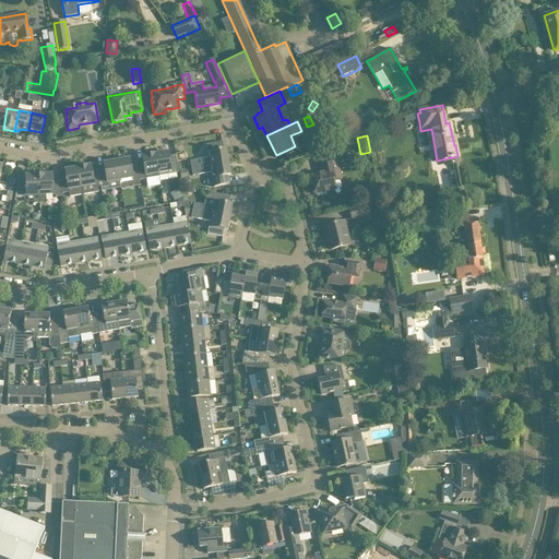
[(209,158),(190,162),(191,168),(228,162),(226,149),(223,149),(222,142),(206,144),(207,152),(209,158)]
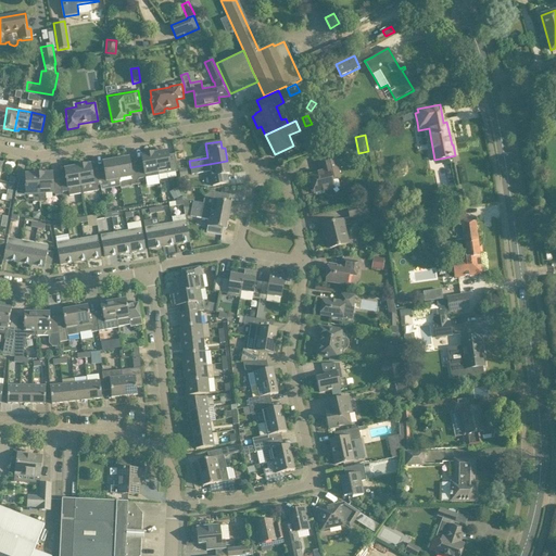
[(167,151),(154,153),(158,173),(159,180),(176,178),(175,173),(177,172),(177,167),(175,156),(168,158),(167,151)]
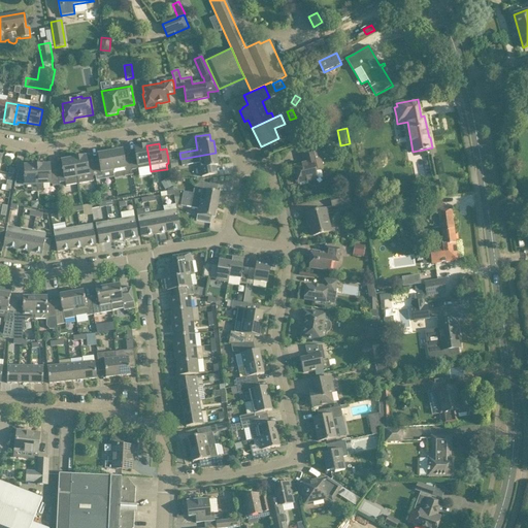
[(129,156),(132,169),(138,168),(137,166),(150,164),(146,145),(134,147),(135,155),(129,156)]
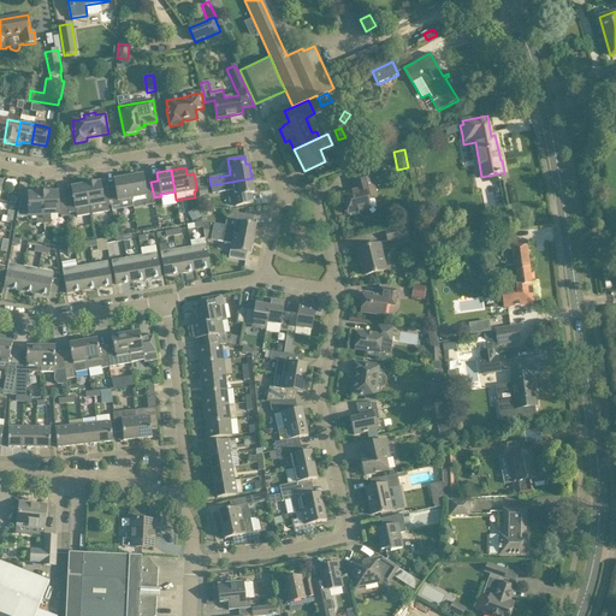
[(348,215),(360,212),(369,209),(367,200),(377,197),(371,172),(351,176),(354,185),(356,185),(357,191),(343,195),(348,215)]
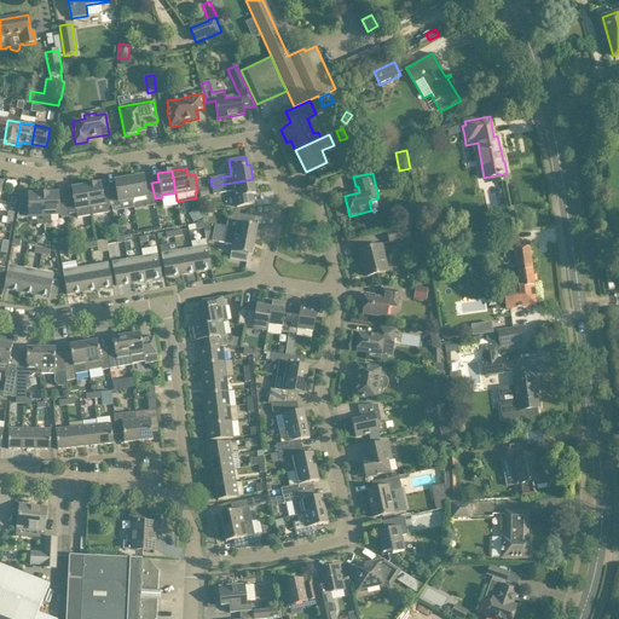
[(143,175),(129,179),(133,200),(145,198),(146,207),(156,206),(155,198),(151,183),(144,184),(143,175)]
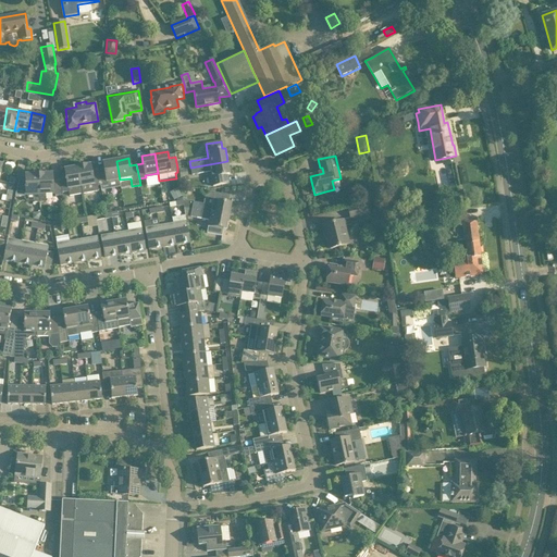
[(104,170),(98,171),(100,186),(101,190),(107,189),(120,187),(119,180),(120,180),(116,161),(103,163),(104,170)]
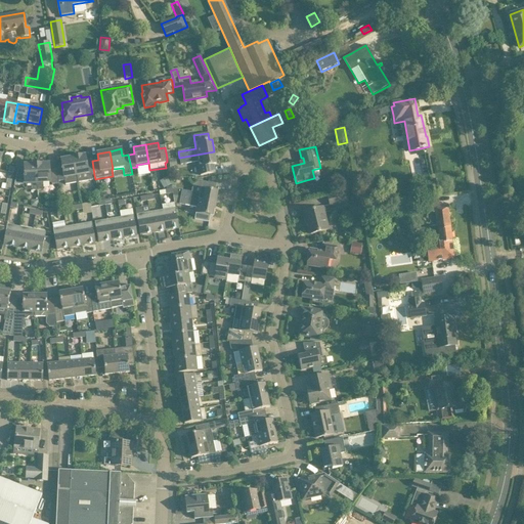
[(214,151),(179,158),(180,165),(198,162),(199,168),(201,176),(216,173),(214,165),(216,165),(214,151)]
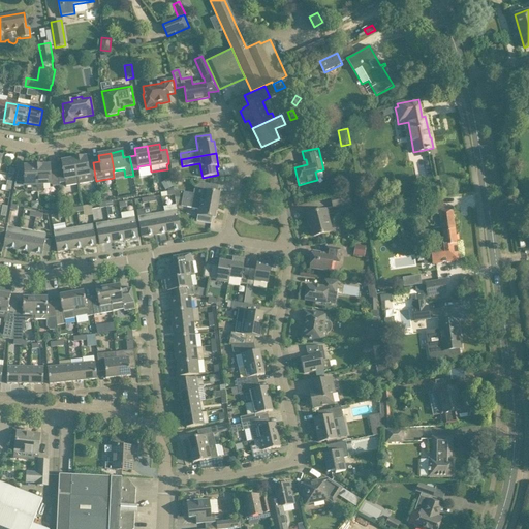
[(73,159),(79,184),(94,182),(93,177),(95,177),(93,162),(87,163),(86,157),(73,159)]
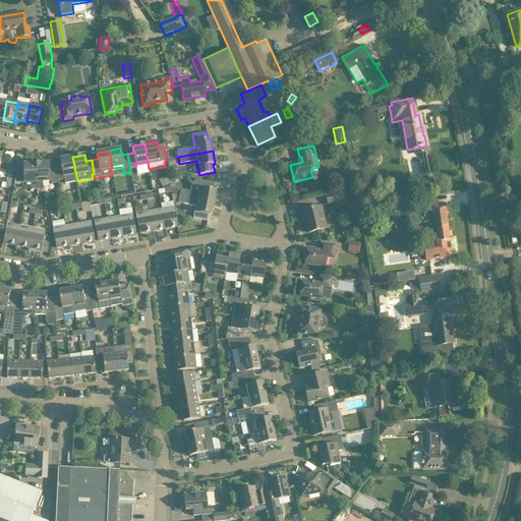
[(407,157),(413,176),(421,174),(418,165),(419,165),(416,155),(407,157)]
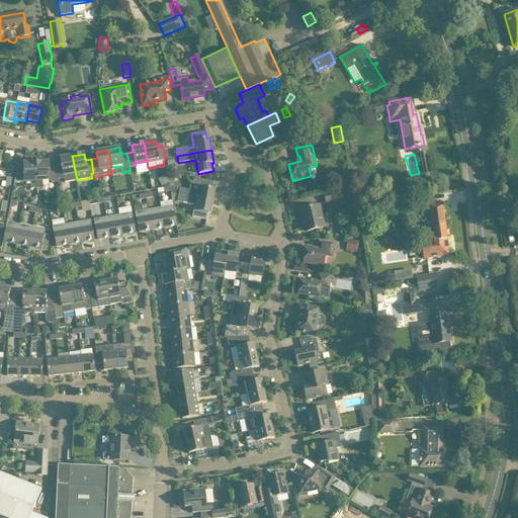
[(62,158),(60,158),(61,164),(55,165),(58,179),(64,178),(65,182),(77,180),(72,156),(69,156),(68,155),(67,155),(65,155),(63,155),(62,156),(62,158)]
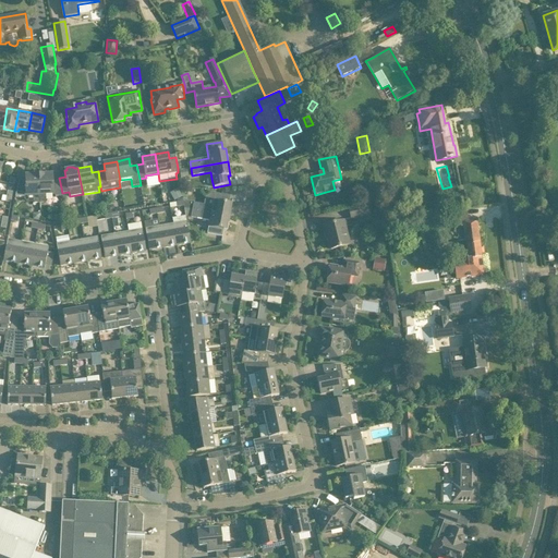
[(39,176),(40,203),(46,203),(46,195),(53,195),(56,196),(60,196),(61,201),(63,201),(62,193),(60,182),(52,182),(52,174),(39,176)]
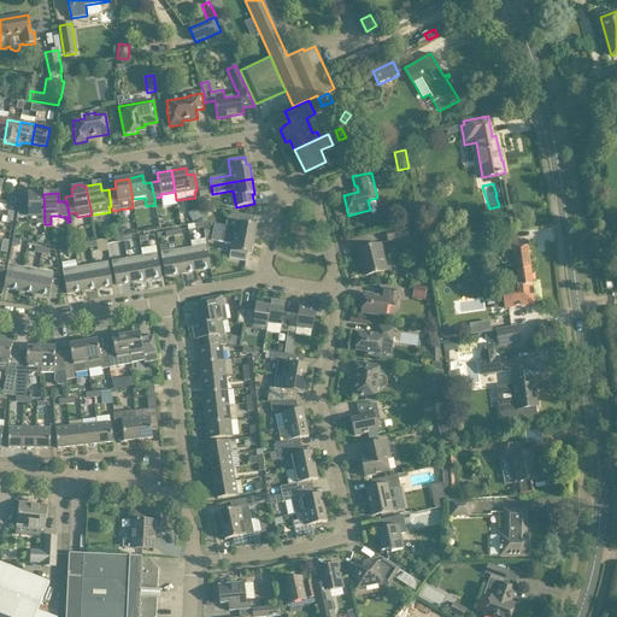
[(29,194),(29,203),(19,203),(17,218),(37,218),(37,224),(45,224),(43,194),(29,194)]
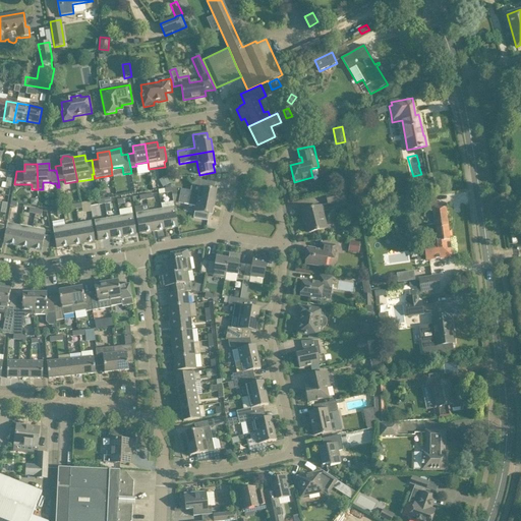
[(159,181),(163,187),(170,183),(167,176),(159,181)]
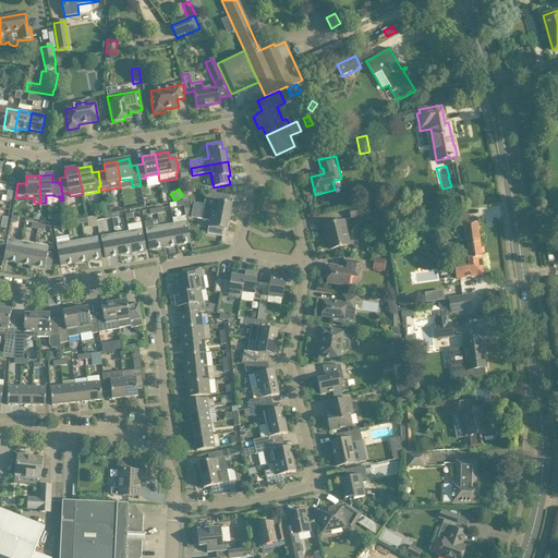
[(194,203),(183,201),(184,206),(184,208),(192,210),(229,217),(231,204),(229,203),(230,196),(215,193),(214,201),(213,206),(194,203)]
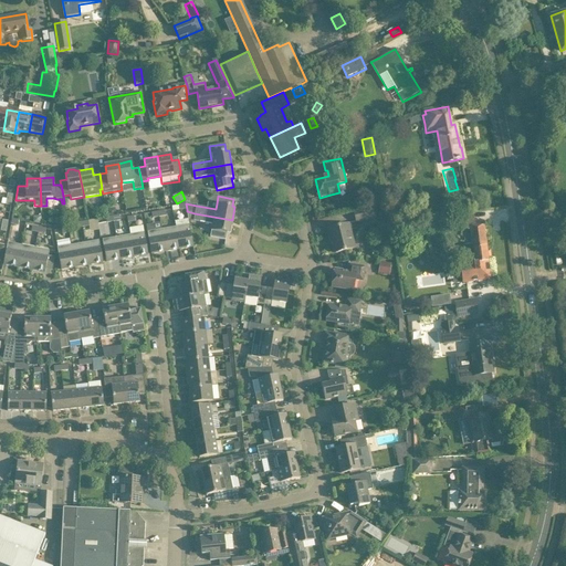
[(356,222),(375,218),(371,208),(354,212),(356,222)]
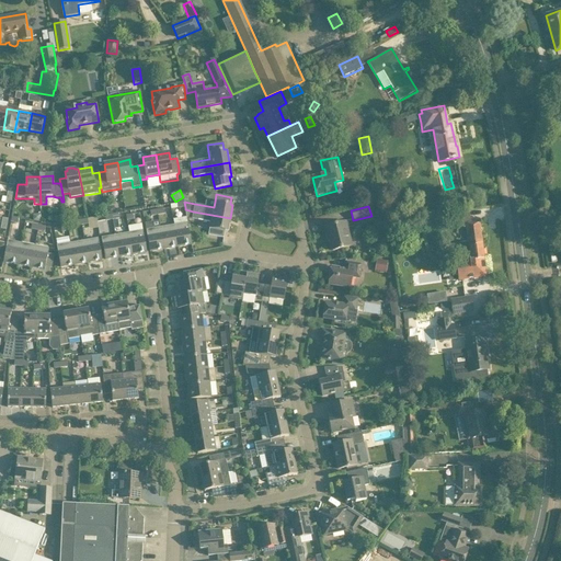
[(411,208),(398,210),(400,220),(412,218),(411,208)]
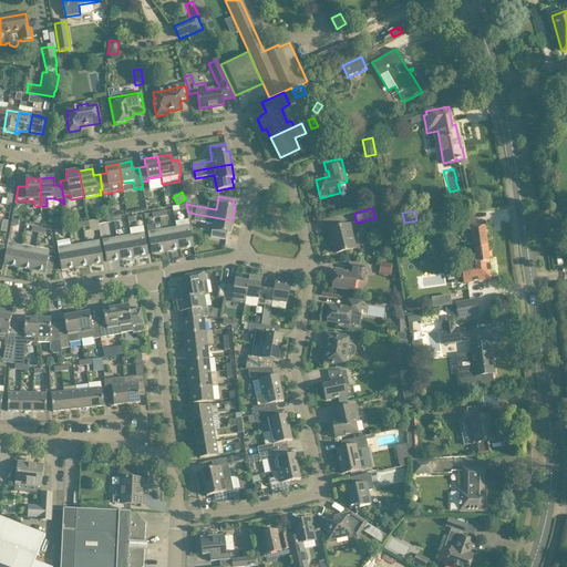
[(195,214),(187,212),(188,220),(194,222),(213,225),(212,230),(212,232),(210,238),(226,240),(227,234),(230,235),(233,220),(195,214)]
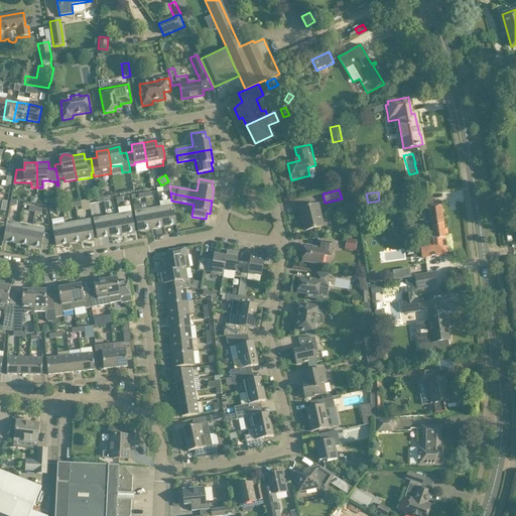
[(428,247),(420,248),(422,258),(446,254),(439,206),(440,206),(440,205),(433,206),(432,203),(425,204),(426,210),(427,210),(431,234),(432,239),(427,239),(428,244),(428,247)]
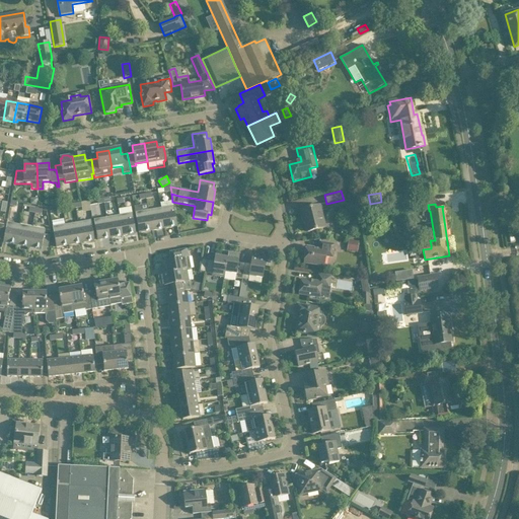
[(160,208),(164,228),(177,226),(173,206),(160,208)]
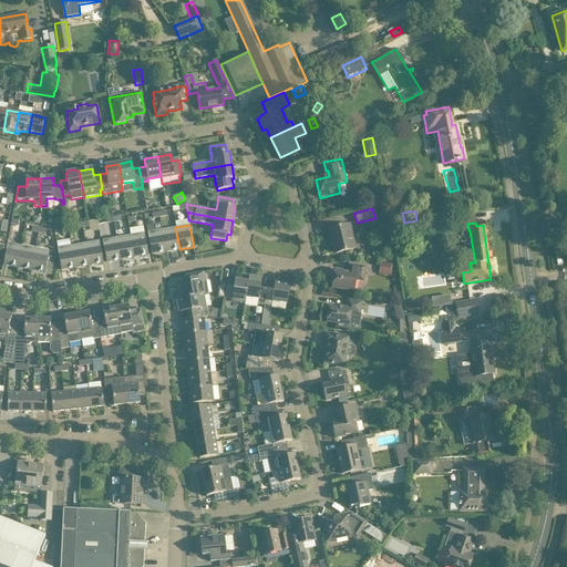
[(336,254),(347,250),(354,249),(349,225),(339,227),(328,229),(330,239),(332,239),(336,254)]
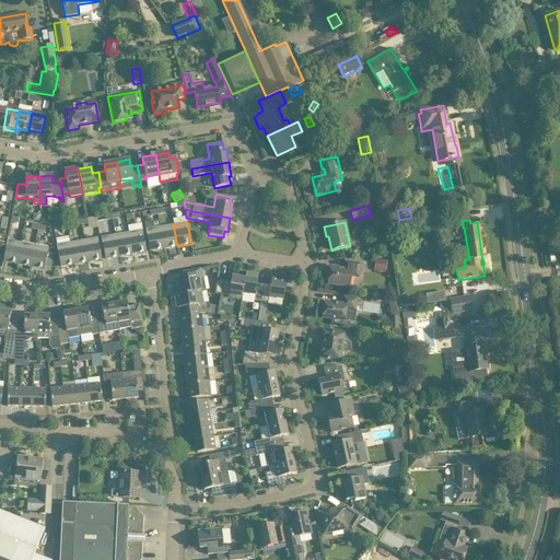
[(160,228),(164,248),(177,246),(173,224),(160,228)]
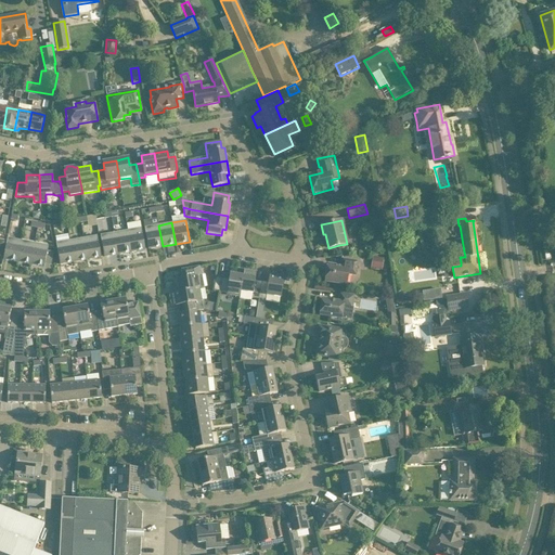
[(149,249),(163,246),(158,226),(144,228),(149,249)]
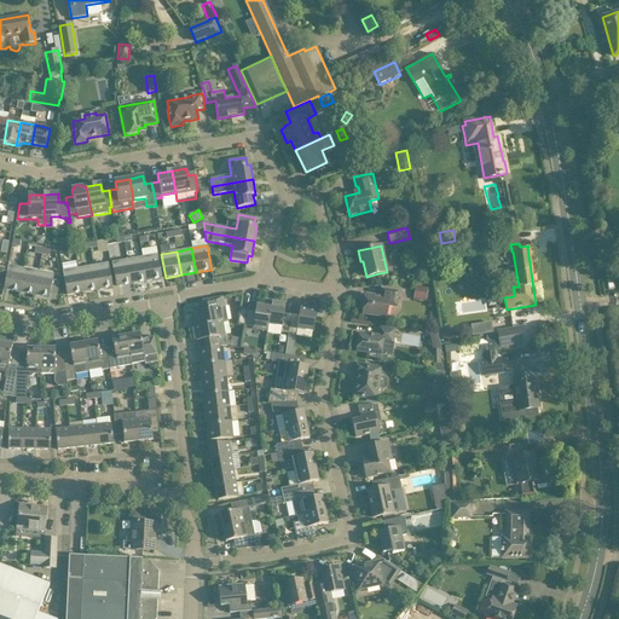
[(143,256),(146,281),(162,278),(157,254),(143,256)]
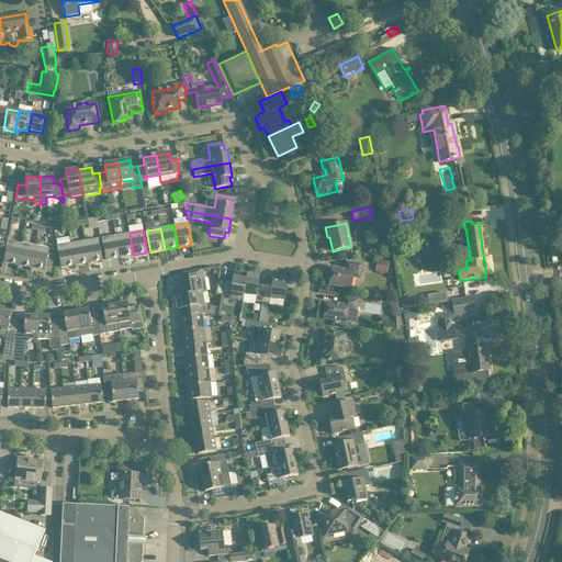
[(115,236),(120,258),(133,255),(130,233),(115,236)]
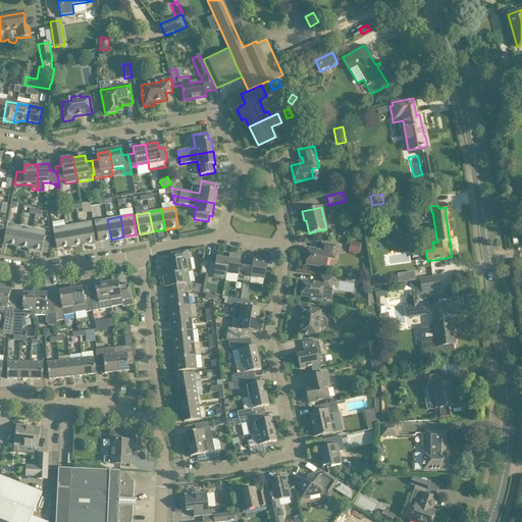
[(98,242),(111,240),(107,219),(95,221),(98,242)]
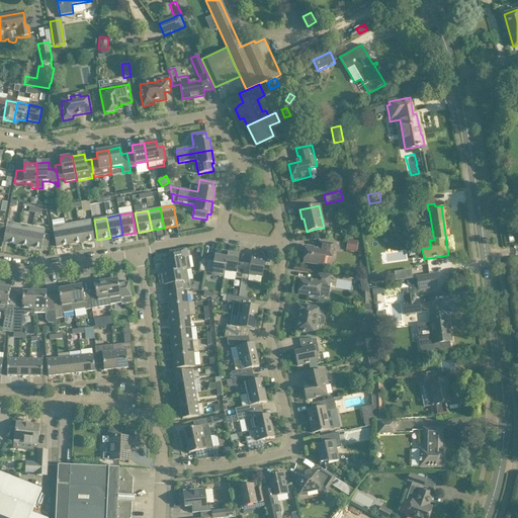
[(78,223),(81,243),(94,240),(91,220),(78,223)]
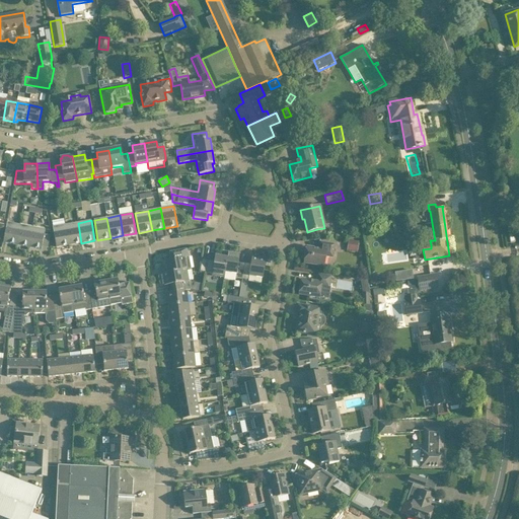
[(3,242),(16,245),(19,225),(7,222),(3,242)]
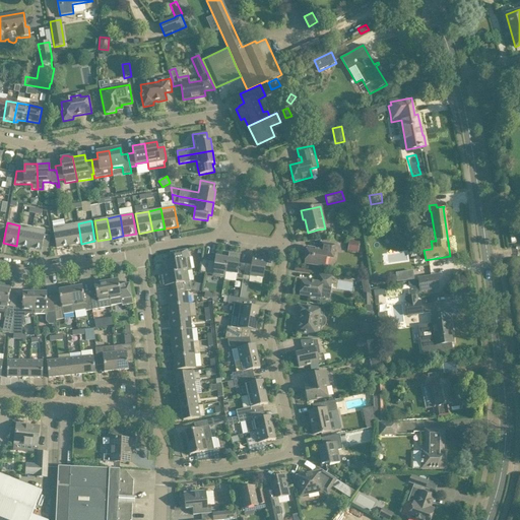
[(66,225),(69,246),(81,244),(78,223),(66,225)]
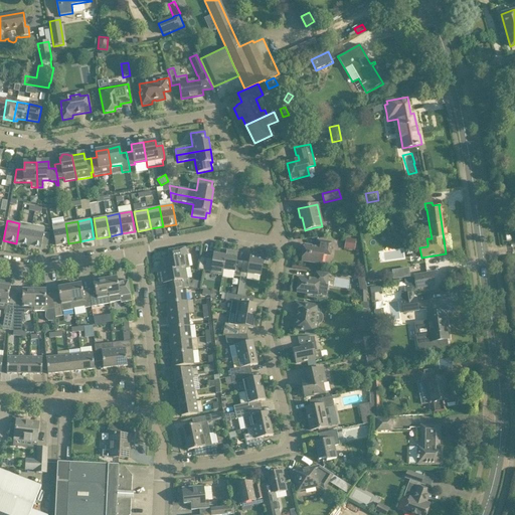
[(19,223),(16,243),(28,245),(32,225),(19,223)]
